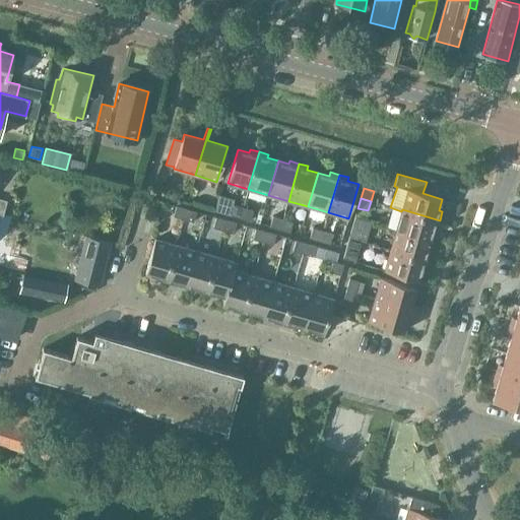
[(240,218),(243,208),(233,205),(230,215),(240,218)]
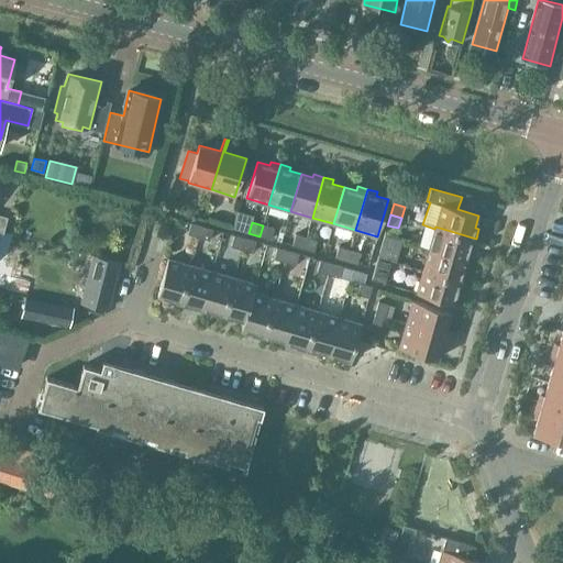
[(198,238),(201,227),(190,223),(188,234),(198,238)]
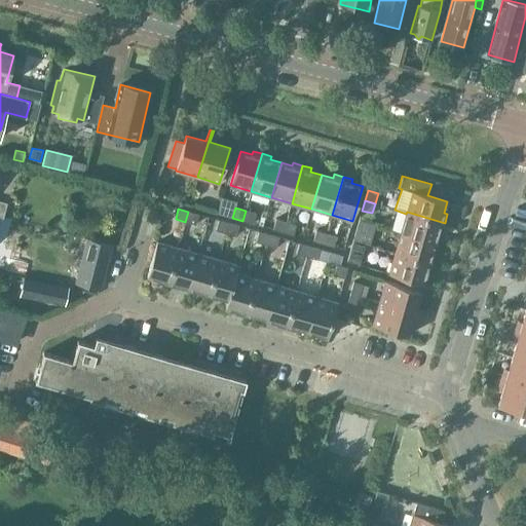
[(246,211),(242,221),(253,223),(256,213),(246,211)]
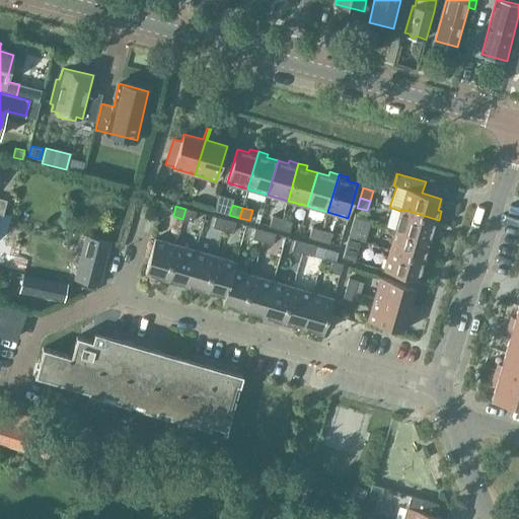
[(186,209),(182,219),(193,222),(196,212),(186,209)]
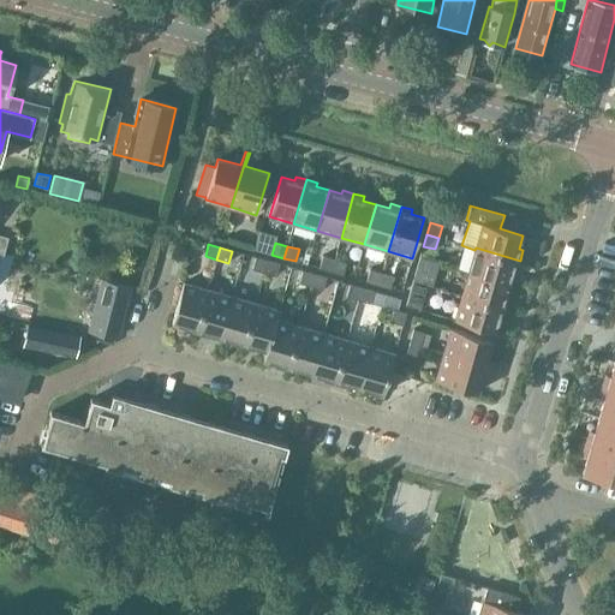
[(517,272),(520,261),(476,248),(475,250),(469,272),(509,284),(513,270),(517,272)]
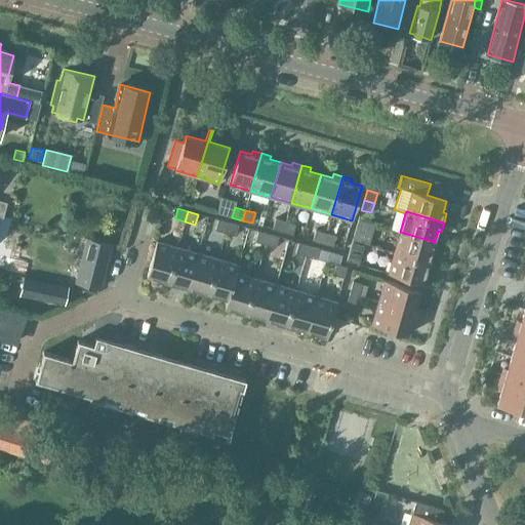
[(282,232),(285,221),(275,218),(272,229),(282,232)]
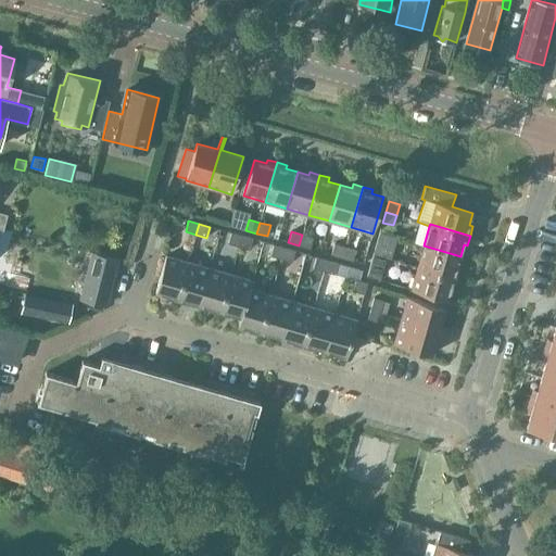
[(133,242),(134,235),(122,232),(119,240),(127,242),(127,241),(133,242)]
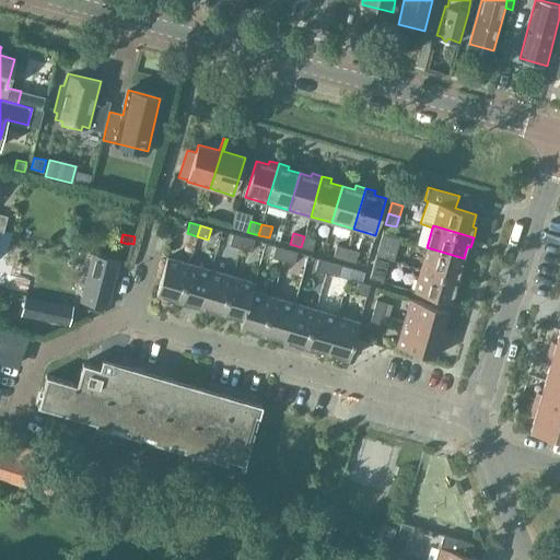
[(241,248),(244,237),(233,234),(230,245),(241,248)]
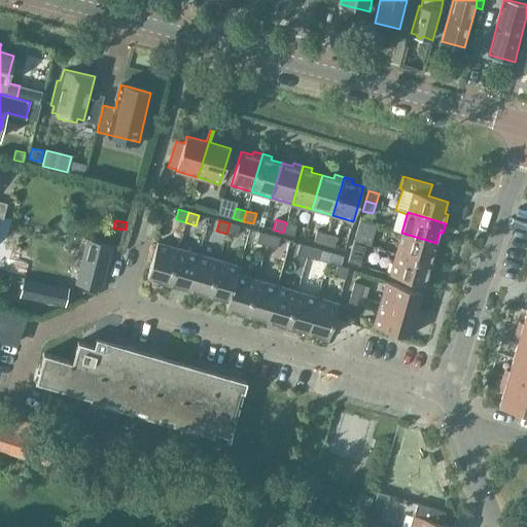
[(354,241),(365,244),(370,245),(376,225),(359,221),(354,241)]
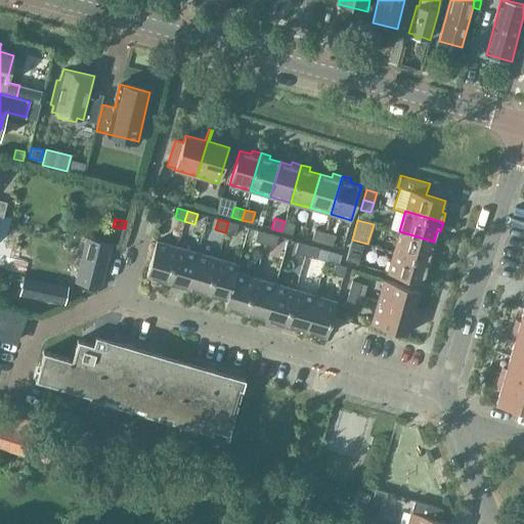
[(285,221),(281,231),(292,234),(295,224),(285,221)]
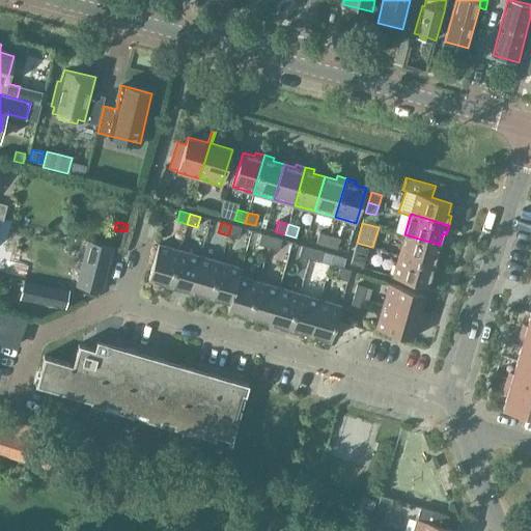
[(231,225),(228,235),(238,239),(241,228),(231,225)]
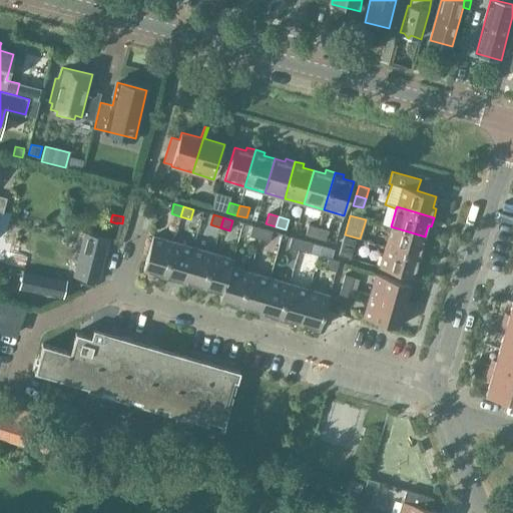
[(316,237),(319,227),(309,224),(306,234),(316,237)]
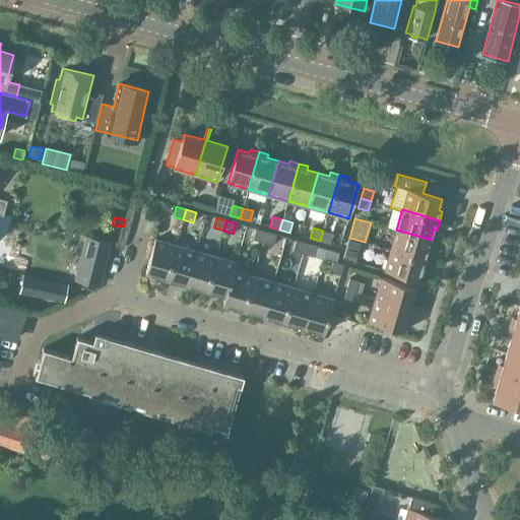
[(263,242),(266,232),(256,229),(253,240),(263,242)]
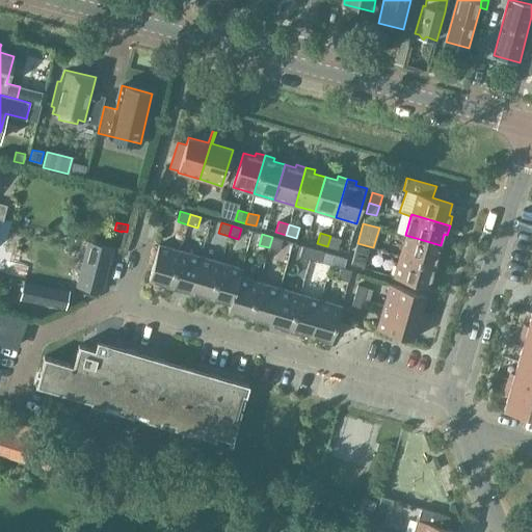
[(437,256),(441,245),(405,235),(399,256),(437,266),(441,257),(437,256)]
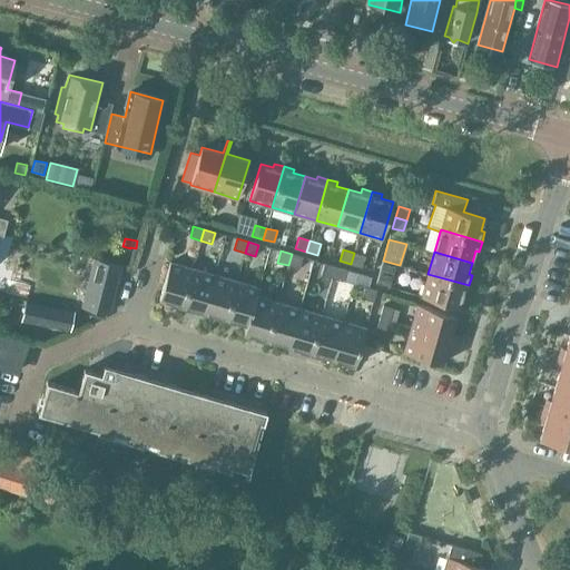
[(354,253),(351,264),(361,267),(364,256),(354,253)]
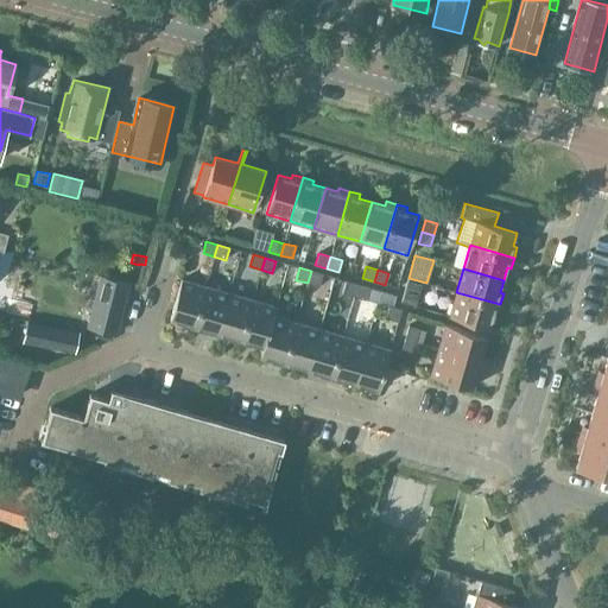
[(311,271),(308,283),(320,286),(322,274),(311,271)]
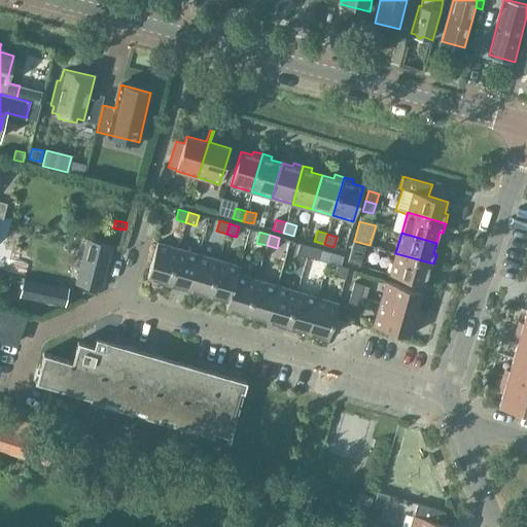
[(111,246),(88,240),(76,283),(100,289),(111,246)]
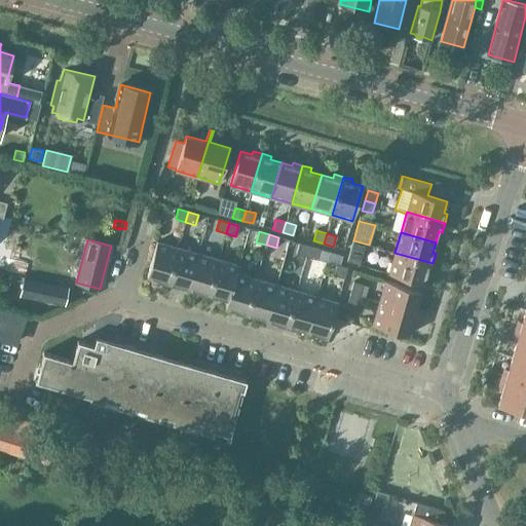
[(365,243),(353,240),(347,261),(359,265),(365,243)]
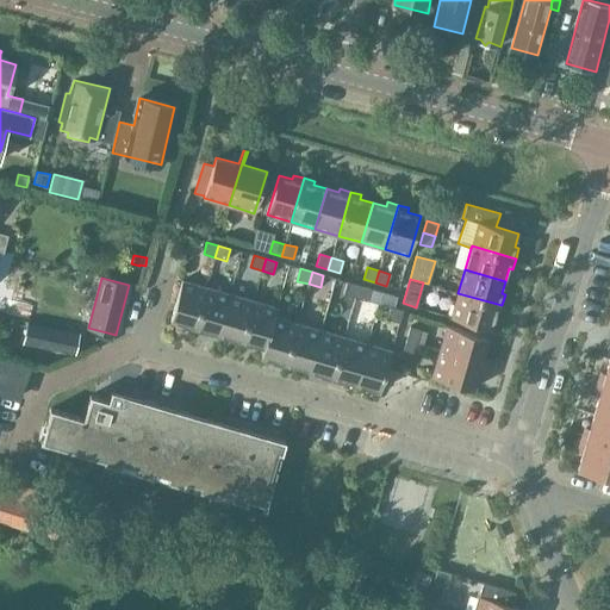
[(193,331),(206,287),(182,280),(170,321),(184,324),(182,329),(193,331)]
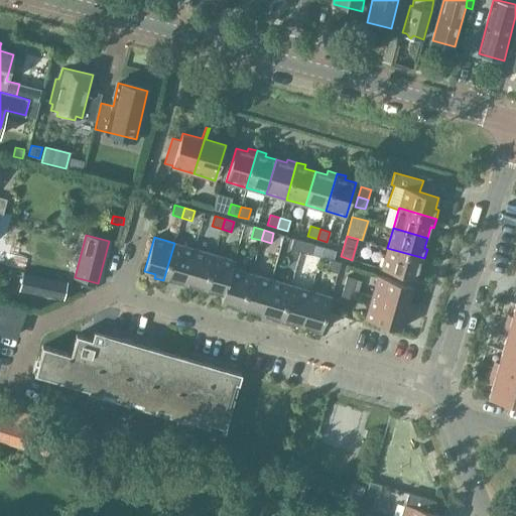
[(300,252),(303,242),(293,239),(290,249),(300,252)]
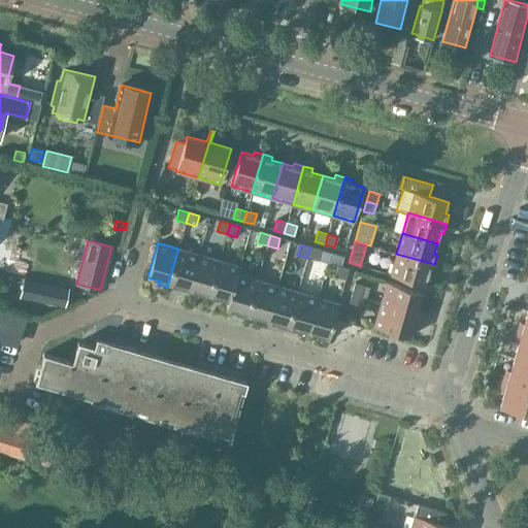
[(310,248),(307,258),(318,261),(321,250),(310,248)]
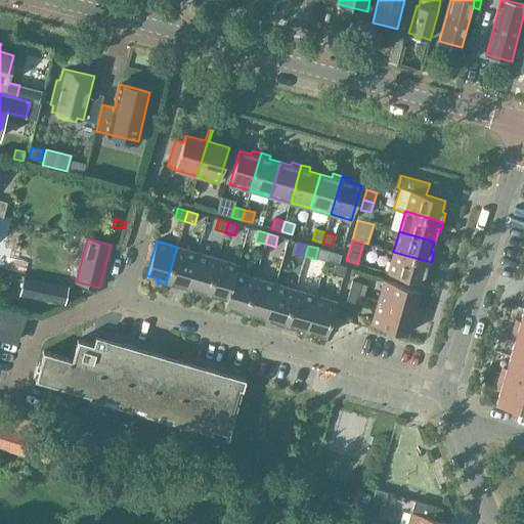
[(187,287),(198,253),(177,247),(166,285),(175,288),(176,284),(187,287)]
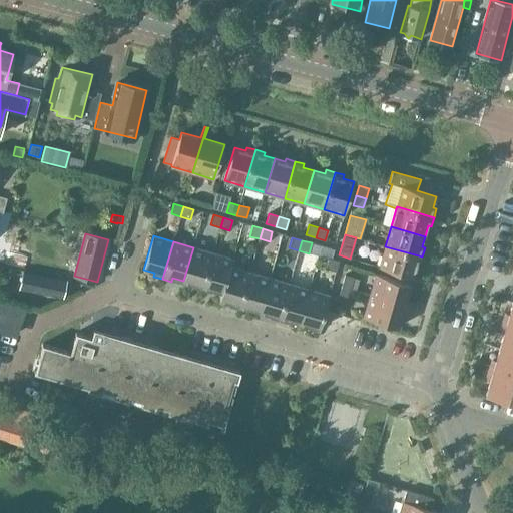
[(420,266),(422,257),(385,246),(379,267),(413,276),(416,265),(420,266)]
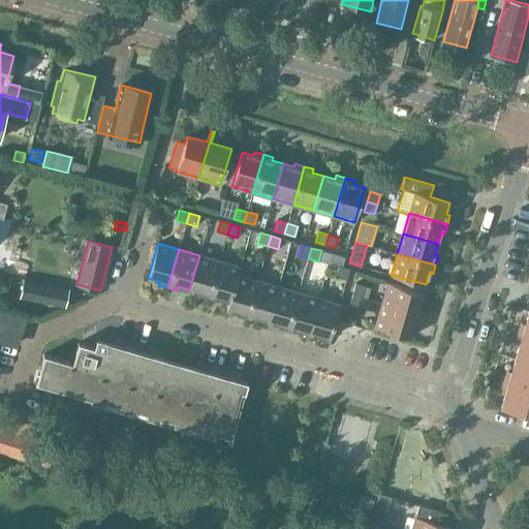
[(208,300),(219,261),(199,255),(189,289),(199,293),(198,297),(208,300)]
